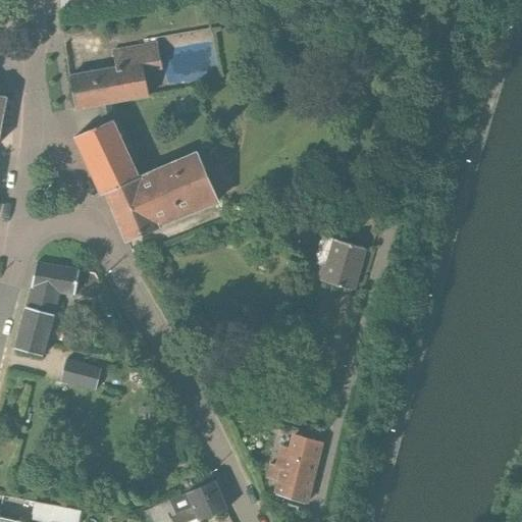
[(145,72),(162,69),(156,41),(111,50),(114,68),(69,77),(74,109),(148,96),(145,72)]
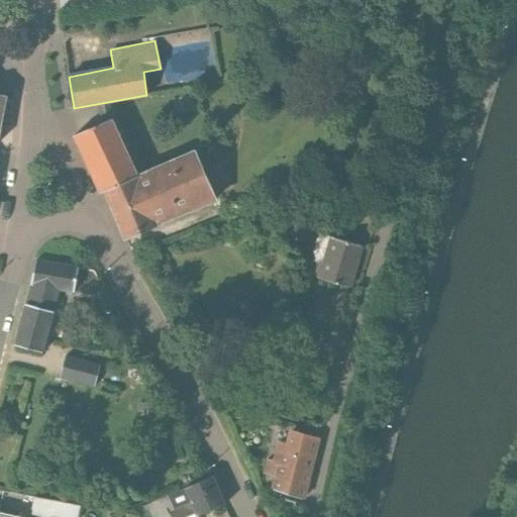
[(112,118),(74,136),(100,194),(138,176),(112,118)]
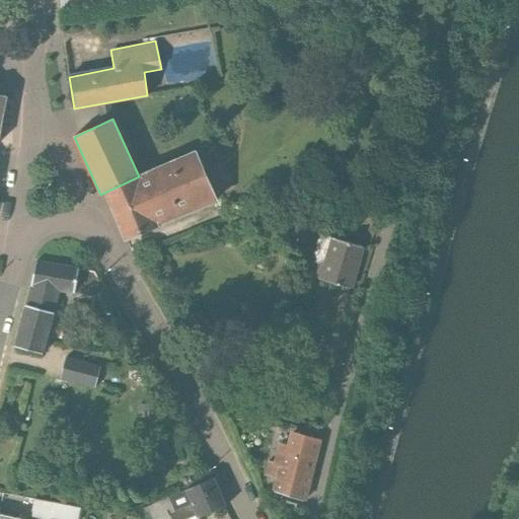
[(217,199),(217,198),(196,150),(106,192),(126,237),(217,199)]
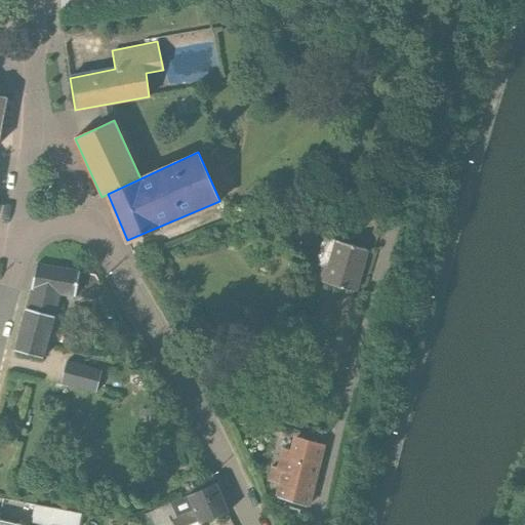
[(313,264),(310,278),(354,291),(367,248),(323,237),(316,265),(313,264)]
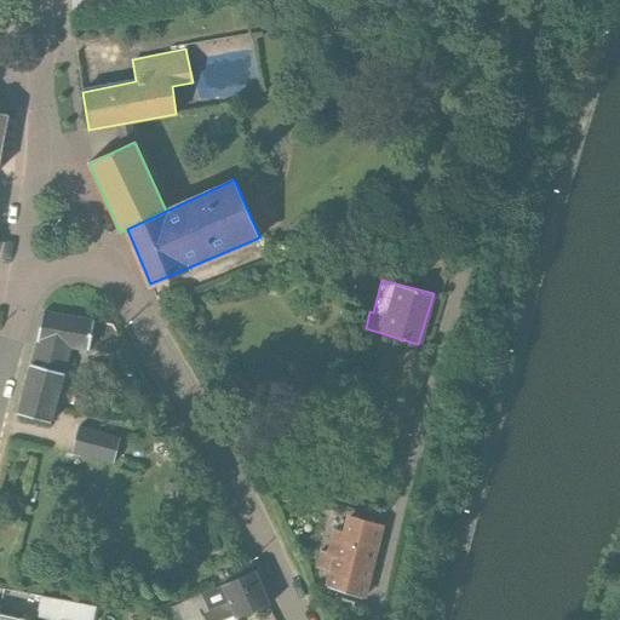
[(42,313),(17,414),(51,423),(70,349),(87,351),(95,322),(42,313)]
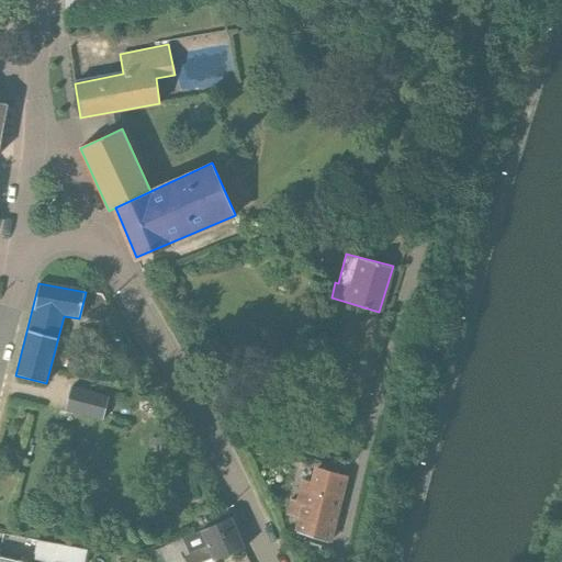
[(298,516),(293,531),(304,535),(300,549),(317,554),(318,554),(323,540),(328,541),(345,476),(313,468),(310,481),(302,479),(296,499),(289,498),(285,513),(298,516)]
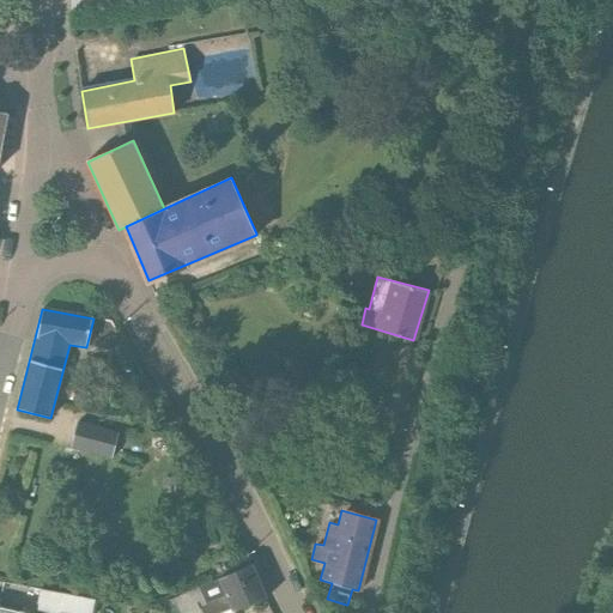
[(234,612),(266,598),(252,564),(174,598),(173,599),(178,612),(234,612)]
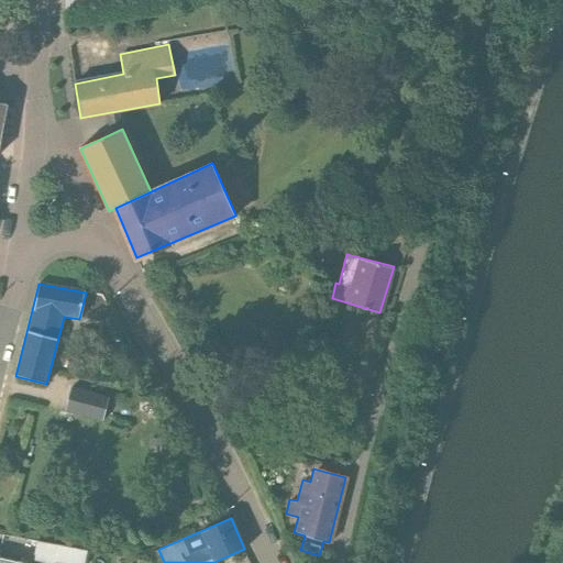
[(84,562),(87,550),(36,541),(33,560),(47,562),(84,562)]
